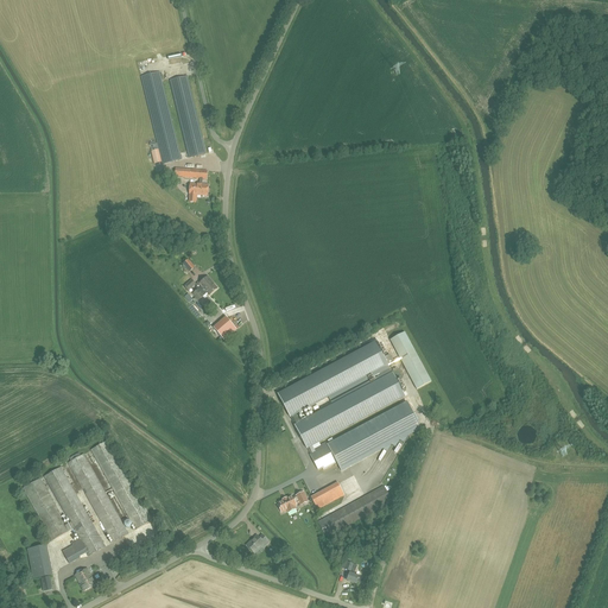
[(158,144),(163,162),(163,164),(181,159),(159,73),(141,76),(158,144)]
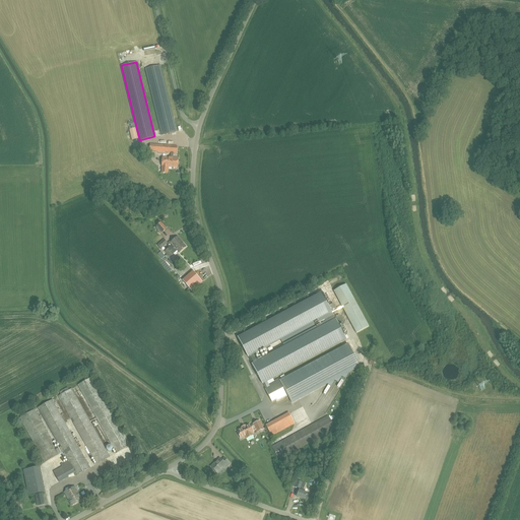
[(161,135),(177,131),(160,65),(145,68),(161,135)]
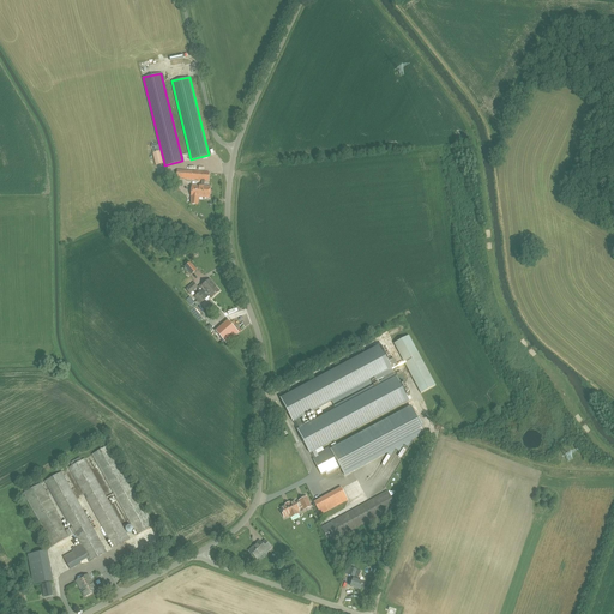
[(164,163),(160,145),(151,146),(152,150),(154,150),(154,152),(152,152),(156,166),(164,163)]
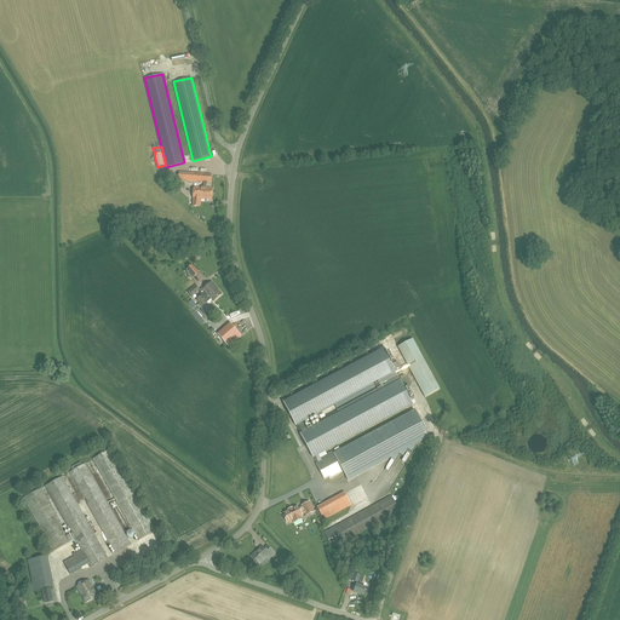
[(179,172),(178,179),(204,182),(205,173),(179,172)]
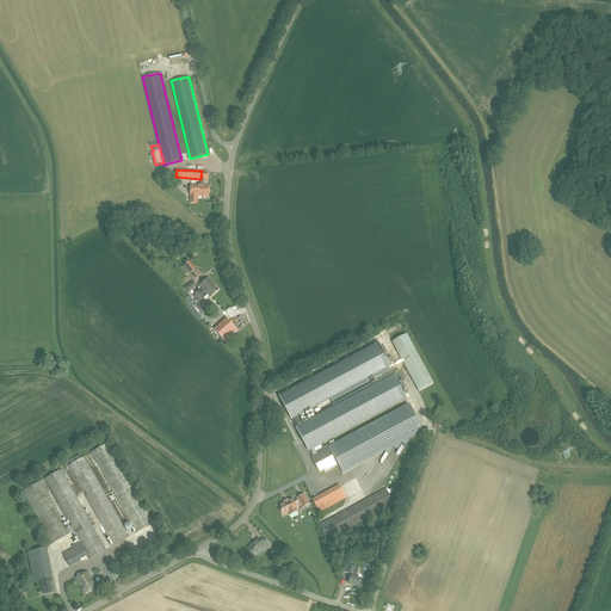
[(209,172),(202,171),(201,179),(201,185),(199,196),(209,197),(210,186),(203,185),(203,179),(208,180),(209,172)]
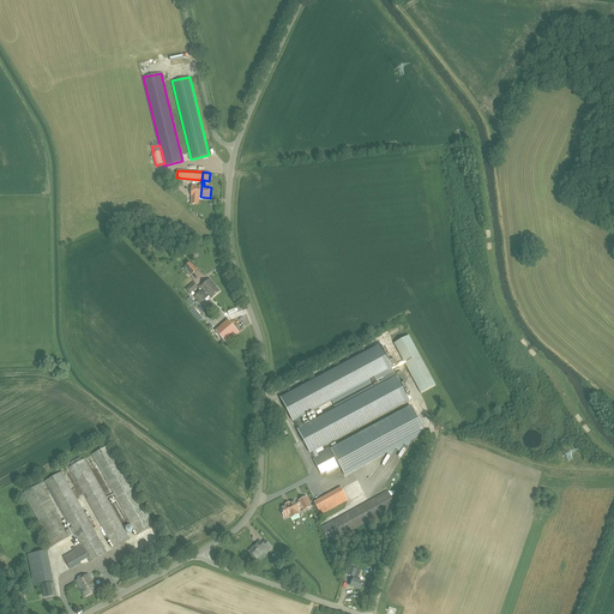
[(199,197),(200,197),(202,186),(192,185),(191,197),(192,197),(191,204),(198,204),(199,197)]
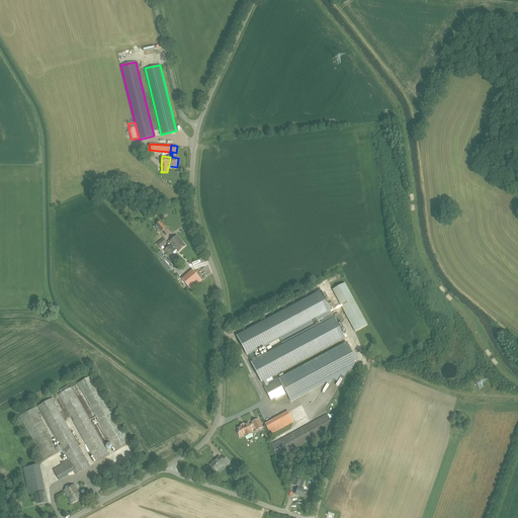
[(166,228),(161,221),(156,225),(162,232),(166,228)]
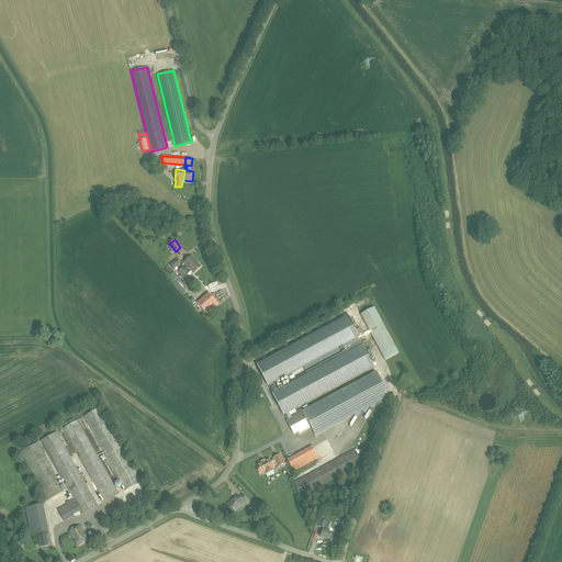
[(181,274),(197,261),(195,261),(197,260),(192,256),(184,262),(187,265),(183,268),(179,271),(181,274)]
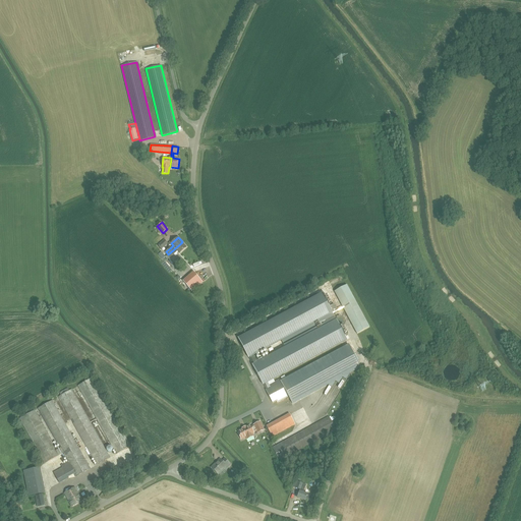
[(168,243),(165,239),(158,245),(161,249),(168,243)]
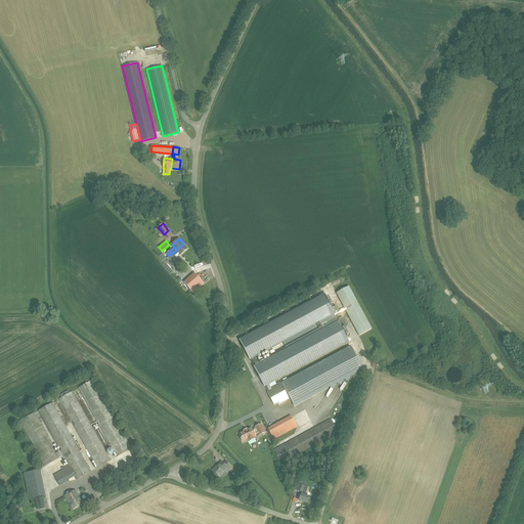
[(183,244),(169,256),(171,259),(175,255),(178,252),(180,254),(187,249),(183,244)]
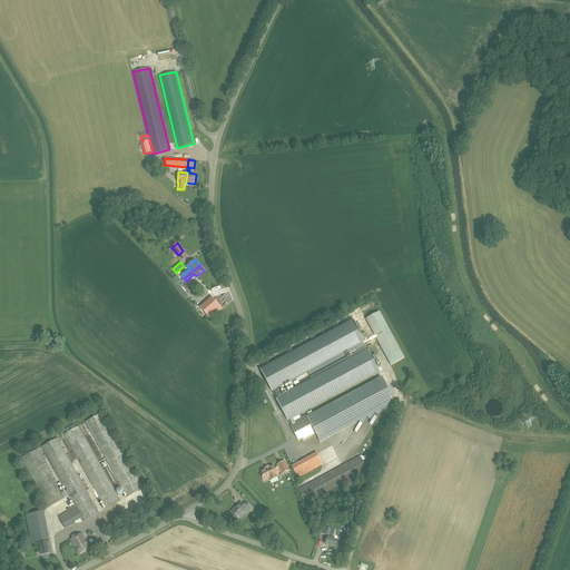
[(222,310),(212,297),(199,307),(210,320),(222,310)]
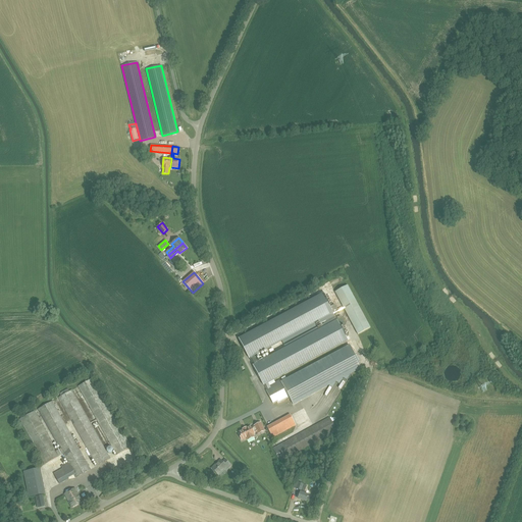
[(358,334),(370,327),(348,285),(335,292),(358,334)]
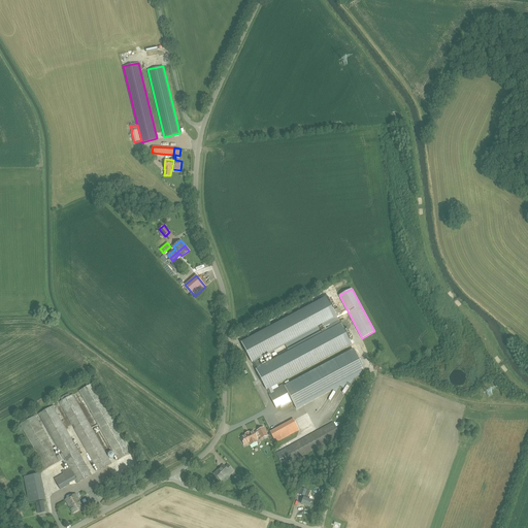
[(246,339),(241,342),(248,354),(252,361),(253,363),(286,345),(287,348),(324,328),(325,329),(288,350),(289,352),(256,369),(258,372),(261,378),(267,390),(271,388),(352,344),(344,332),(342,328),(335,316),(332,308),(326,297),(246,339)]
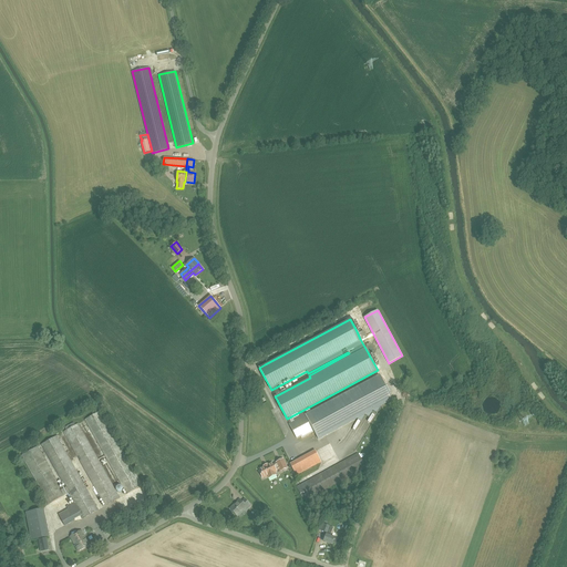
[(370,343),(366,346),(371,354),(375,352),(370,343)]
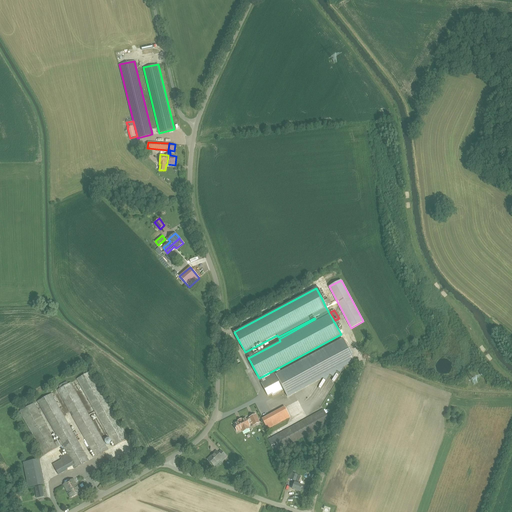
[(343,338),(276,374),(284,390),(287,396),(355,360),(343,338)]
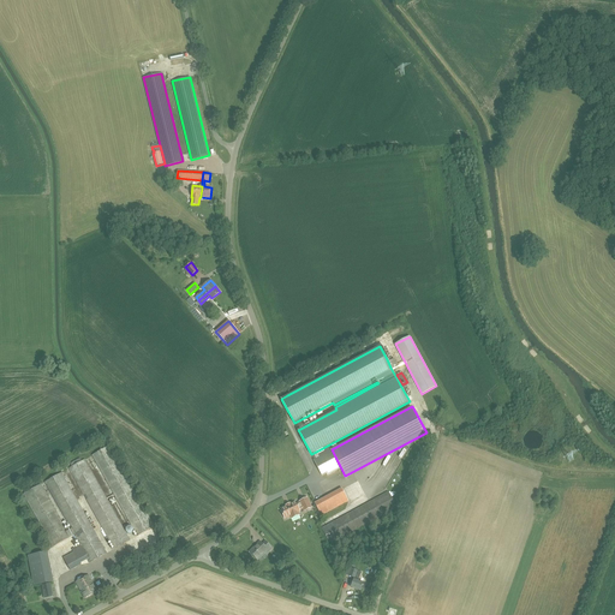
[(93,455),(135,531),(135,530),(138,536),(154,526),(151,521),(109,446),(93,455)]
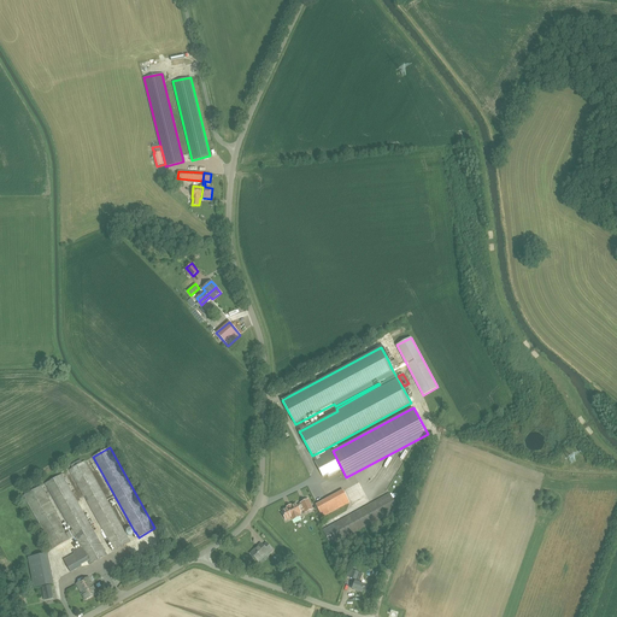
[(333,451),(331,448),(313,458),(323,477),(328,475),(329,477),(342,470),(333,451)]
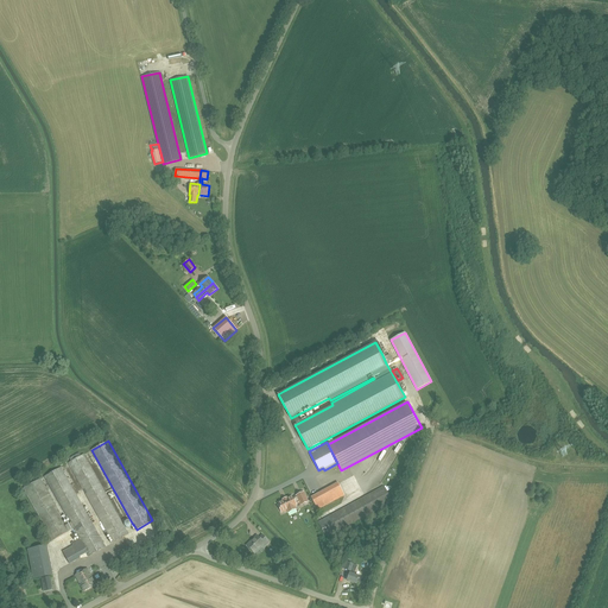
[(128,534),(125,529),(84,455),(81,456),(78,453),(69,458),(71,462),(68,463),(111,538),(111,537),(113,543),(128,534)]
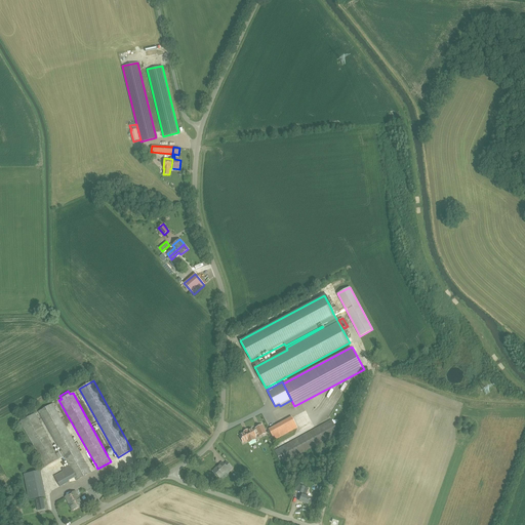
[(52,404),(38,412),(59,450),(56,452),(61,458),(64,456),(75,477),(77,480),(91,473),(88,468),(52,404)]
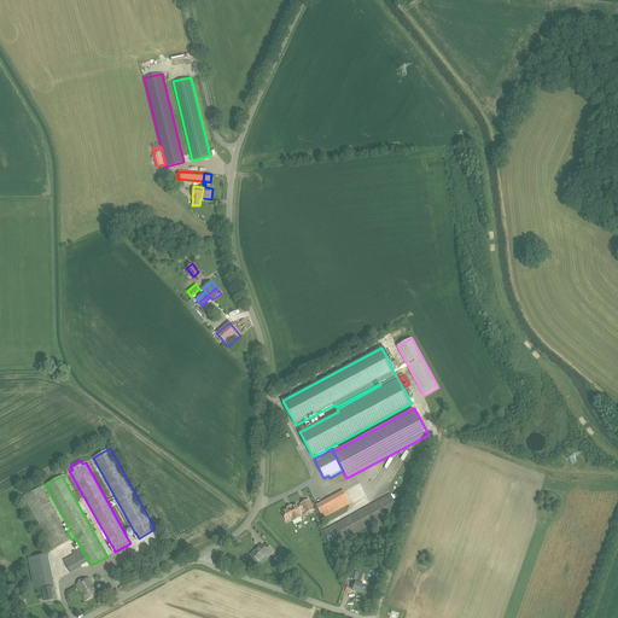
[(41,487),(23,496),(53,549),(71,540),(66,532),(41,487)]
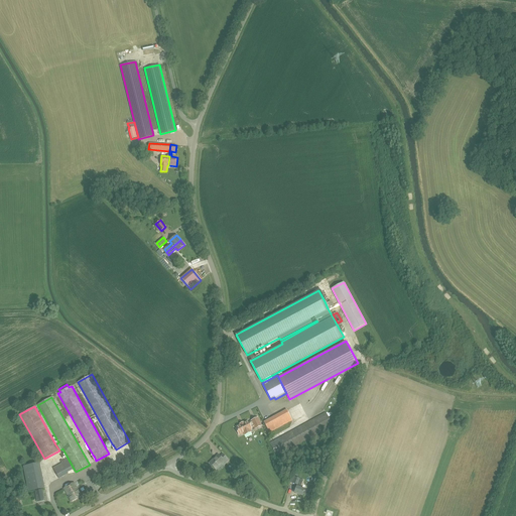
[(264,422),(269,433),(284,425),(283,424),(292,419),(286,409),(278,414),(277,413),(273,416),(274,416),(264,422)]
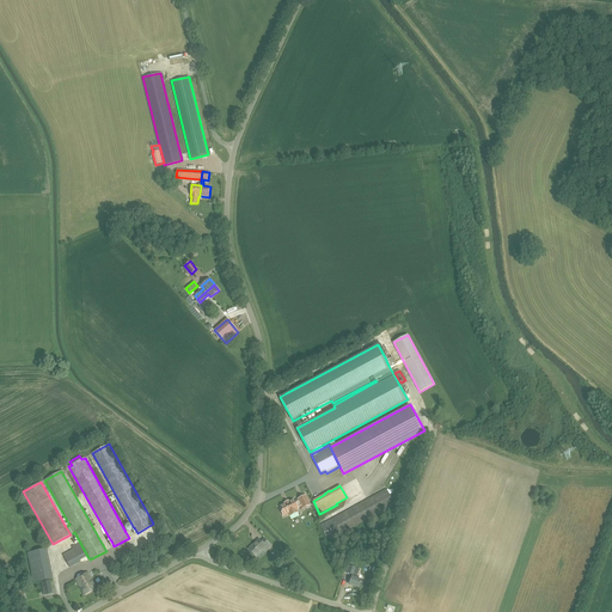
[(329,542),(334,538),(334,539),(396,506),(386,489),(325,522),(325,524),(320,526),(329,542)]
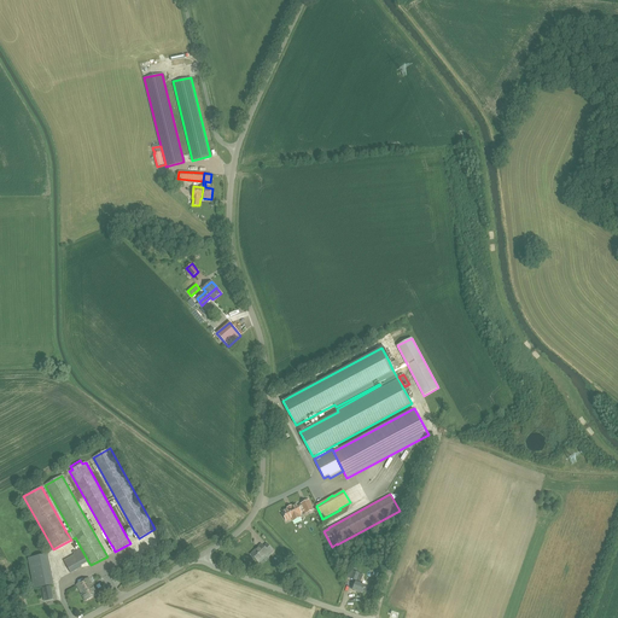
[(286,523),(291,520),(292,523),(301,518),(299,517),(304,513),(305,516),(314,511),(309,501),(298,506),(297,505),(283,512),(283,513),(281,514),(286,523)]
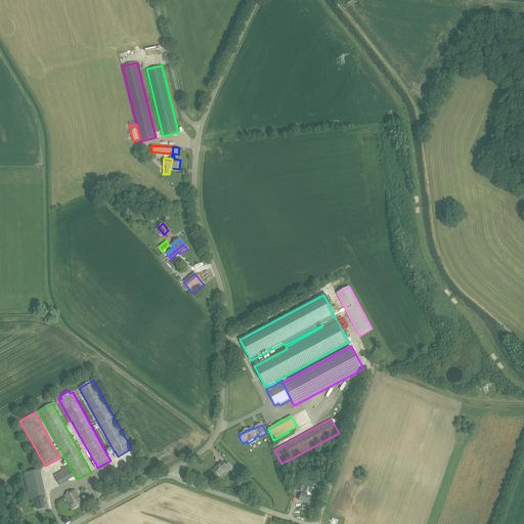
[(213,470),(218,476),(224,471),(226,473),(232,468),(228,463),(225,466),(221,462),(213,470)]
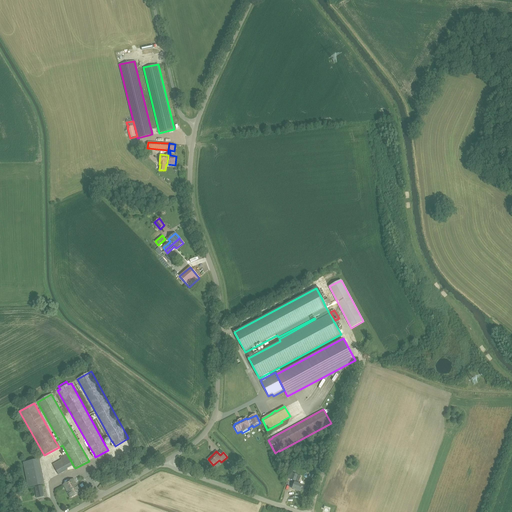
[(61,460),(53,465),(56,470),(59,474),(67,470),(67,469),(73,465),(67,454),(60,458),(61,460)]
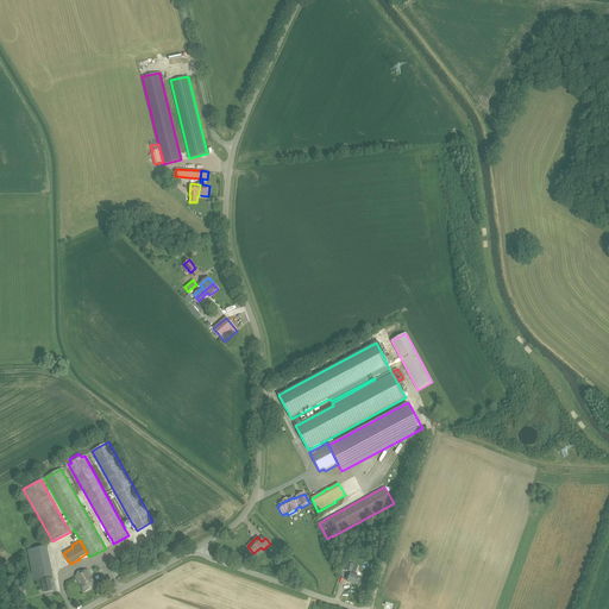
[(355,576),(358,566),(347,563),(345,570),(352,572),(351,575),(355,576)]
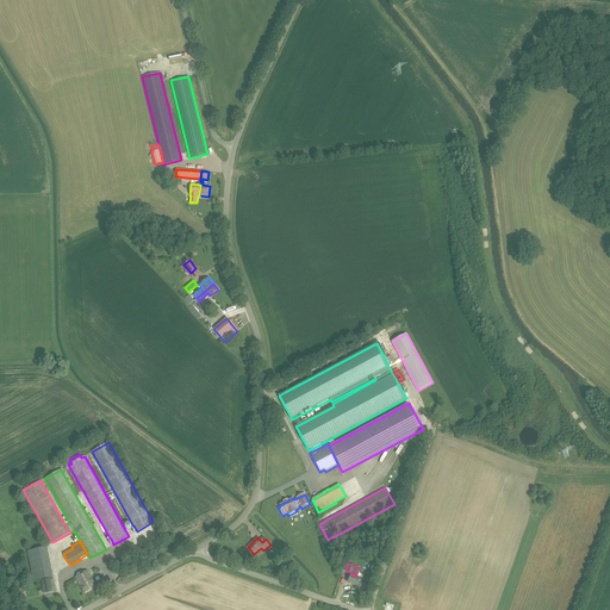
[(85,593),(97,586),(87,571),(75,578),(85,593)]
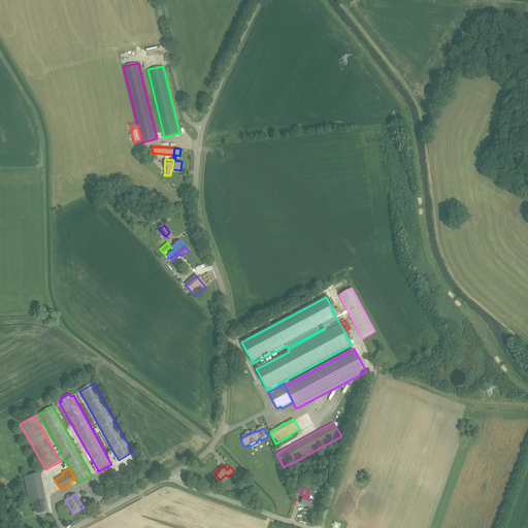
[(304,505),(309,507),(311,500),(303,498),(301,504),(302,504),(302,505),(304,505)]
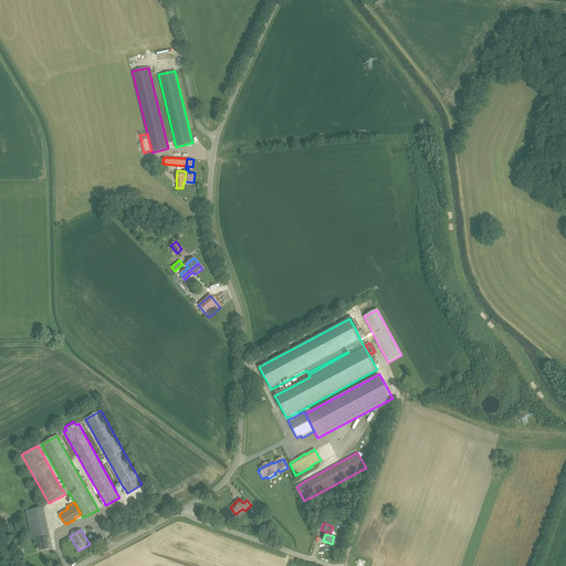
[(46,536),(38,538),(40,547),(49,546),(46,536)]
